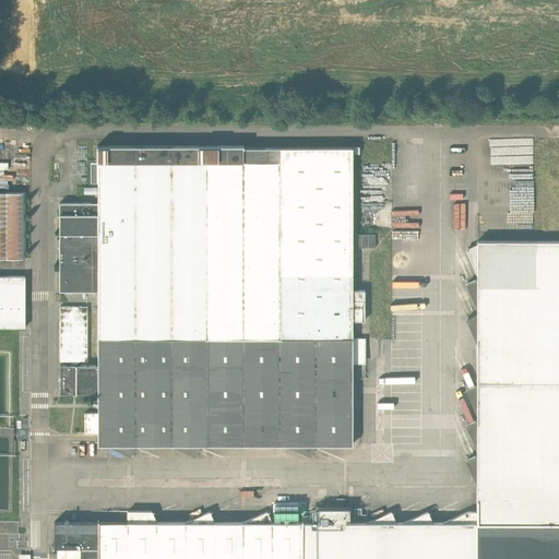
[(60,394),(71,394),(97,394),(97,413),(84,413),(84,433),(97,433),(97,445),(106,445),(130,456),(135,445),(170,444),(194,456),(200,444),(286,444),(310,456),(316,444),(352,444),(352,364),(365,364),(366,339),(353,339),(353,320),(365,321),(365,289),(353,289),(352,149),(242,149),(242,146),(96,146),(96,163),(97,163),(97,203),(59,203),(59,292),(97,292),(97,366),(60,366),(60,394)]
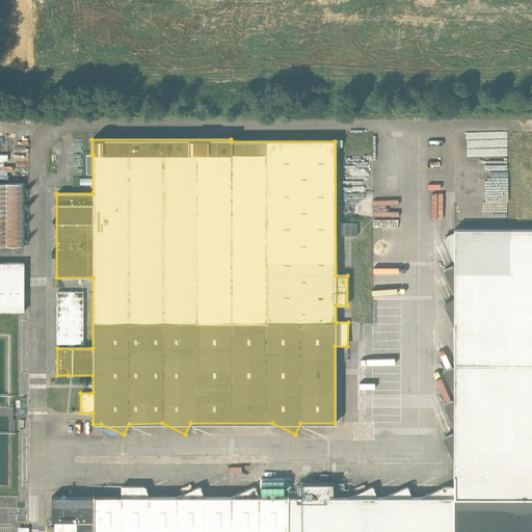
[(0,182),(0,245),(25,245),(26,182),(0,182)]
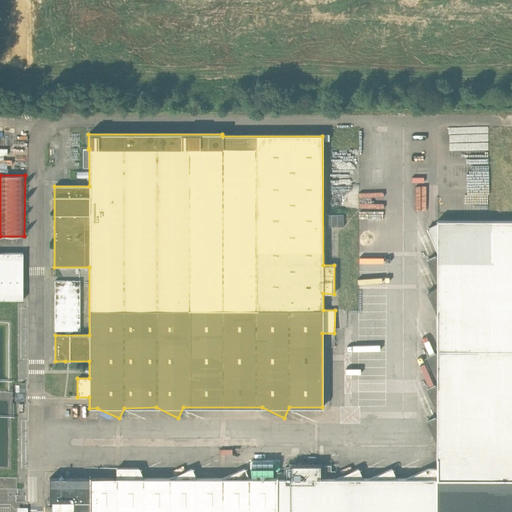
[(325,215),(325,227),(343,227),(343,215),(325,215)]
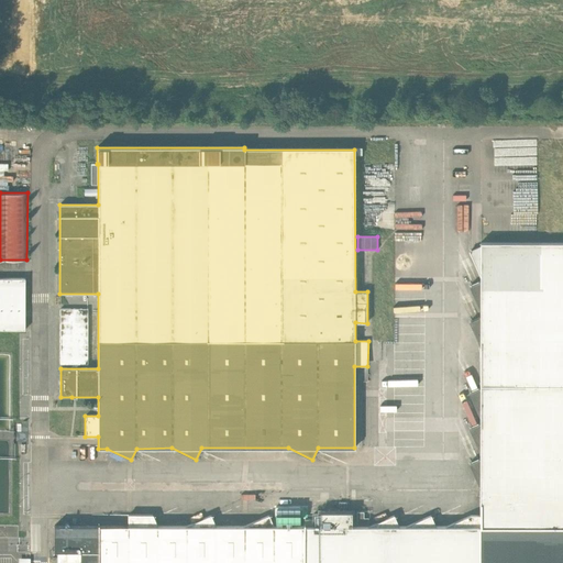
[(356,512),(356,527),(352,527),(352,512),(320,512),(320,527),(315,527),(315,520),(305,520),(305,527),(273,527),(268,516),(244,527),(216,527),(211,516),(187,527),(157,527),(153,515),(129,515),(129,527),(54,526),(54,552),(61,552),(61,562),(562,562),(562,242),(481,243),(481,246),(468,251),(481,277),(481,282),(468,286),(479,312),(479,317),(468,322),(479,348),(479,388),(468,393),(479,419),(479,423),(468,429),(479,455),(479,459),(468,464),(479,489),(479,515),(471,515),(445,527),(437,527),(431,515),(406,527),(399,527),(394,515),(368,527),(368,518),(364,518),(364,512),(356,512)]
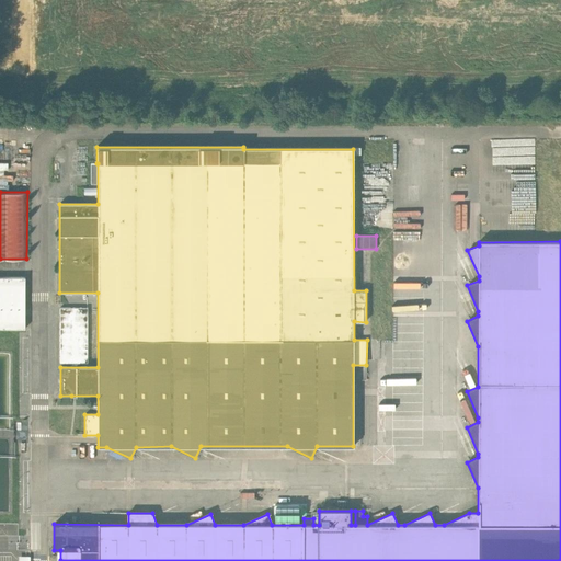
[(0,329),(25,329),(25,277),(0,277),(0,329)]
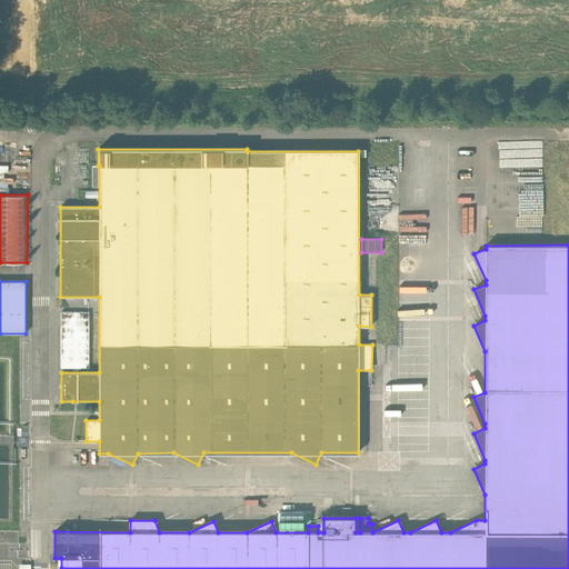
[(60,368),(71,368),(89,368),(89,312),(61,312),(60,368)]
